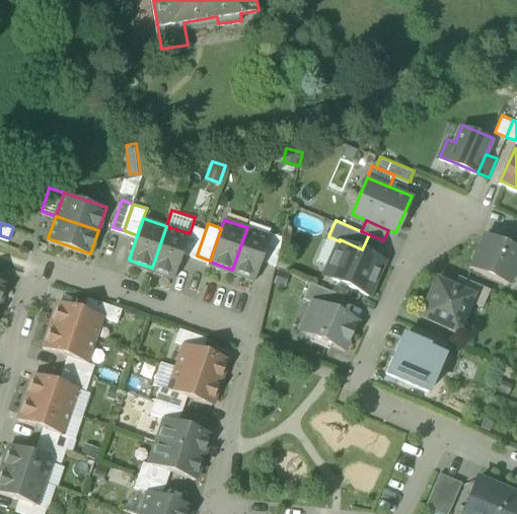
[(183,251),(197,255),(206,229),(193,224),(190,233),(183,251)]
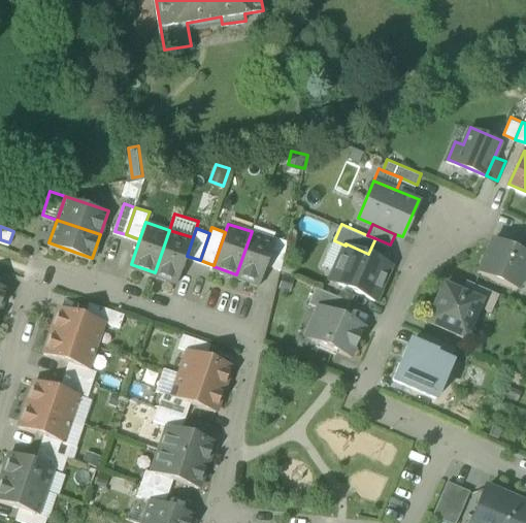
[(193,237),(169,230),(155,272),(177,281),(187,256),(193,237)]
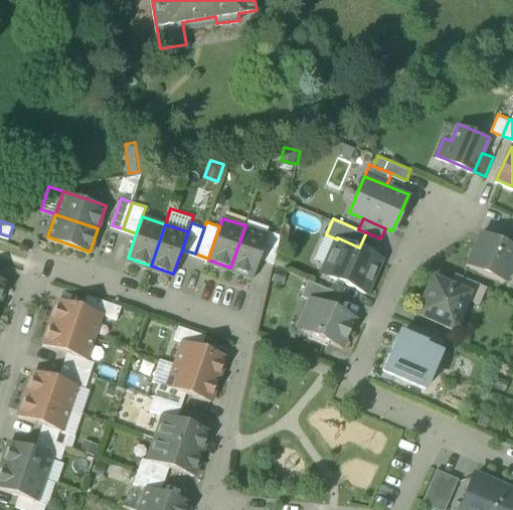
[(268,233),(245,225),(230,268),(253,276),(261,257),(268,233)]
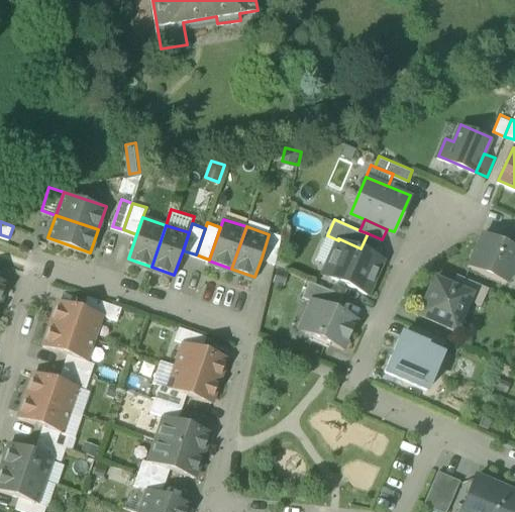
[(262,258),(276,263),(282,234),(271,231),(269,234),(262,258)]
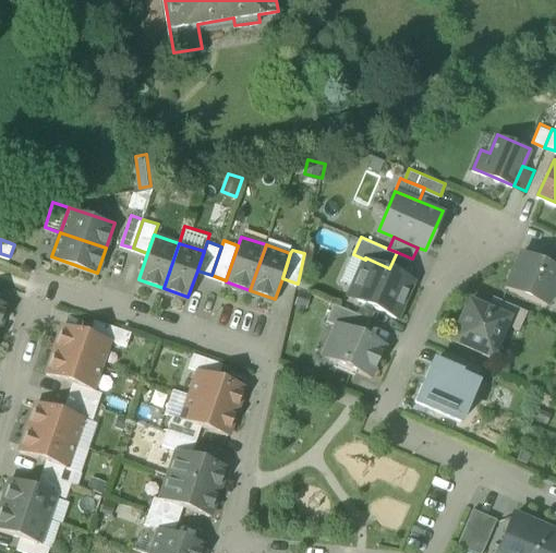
[(506,286),(547,304),(555,285),(555,265),(521,251),(506,286)]
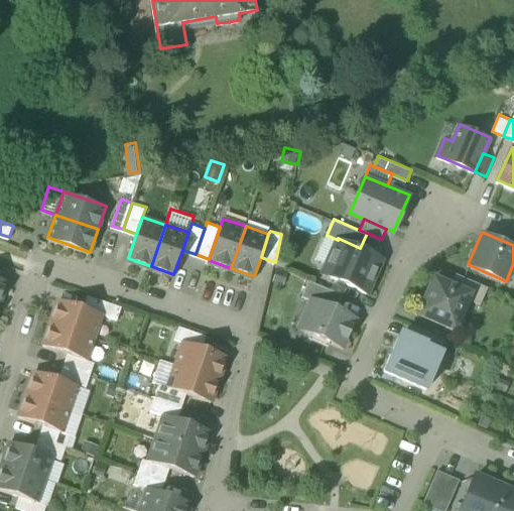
[(338,240),(327,235),(316,257),(328,262),(338,240)]
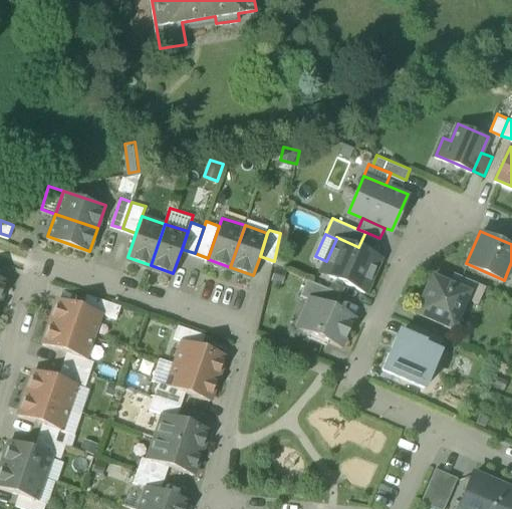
[(322,270),(366,290),(380,257),(366,251),(366,250),(358,247),(336,237),(336,239),(326,261),(322,270)]
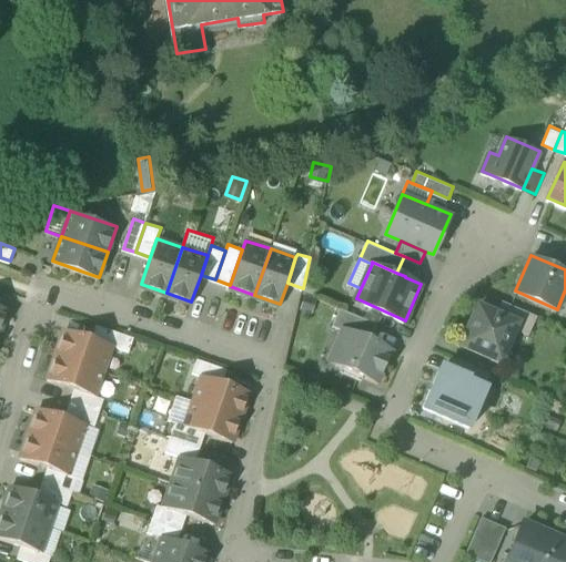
[(516,327),(529,334),(537,315),(503,299),(497,313),(518,322),(516,327)]
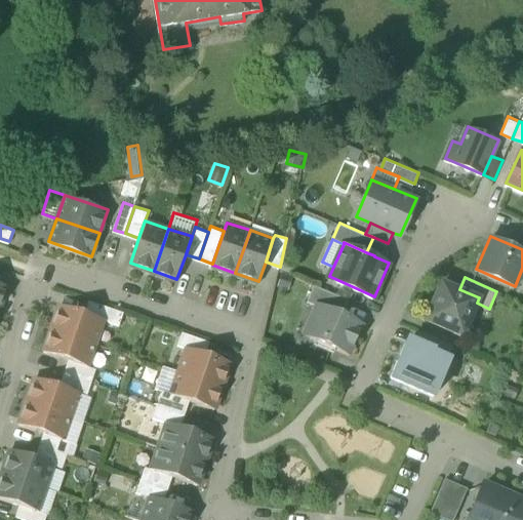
[(426,318),(454,330),(460,315),(470,319),(477,303),(479,297),(459,289),(442,281),(426,318)]
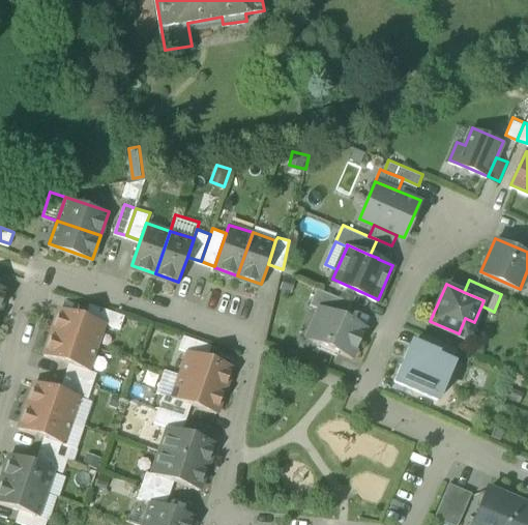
[(321,305),(346,317),(352,301),(318,287),(311,302),(320,307),(321,305)]
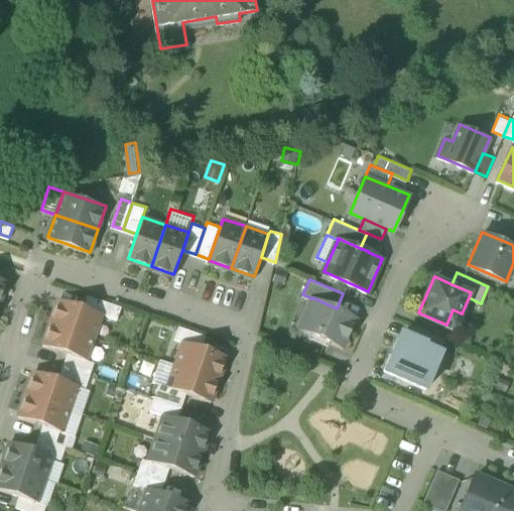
[(102,312),(118,317),(122,305),(88,293),(84,306),(102,312)]
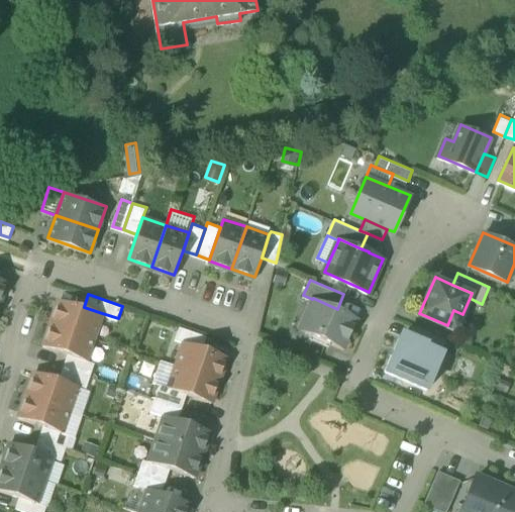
[(59,298),(52,321),(94,336),(102,313),(84,307),(59,298)]
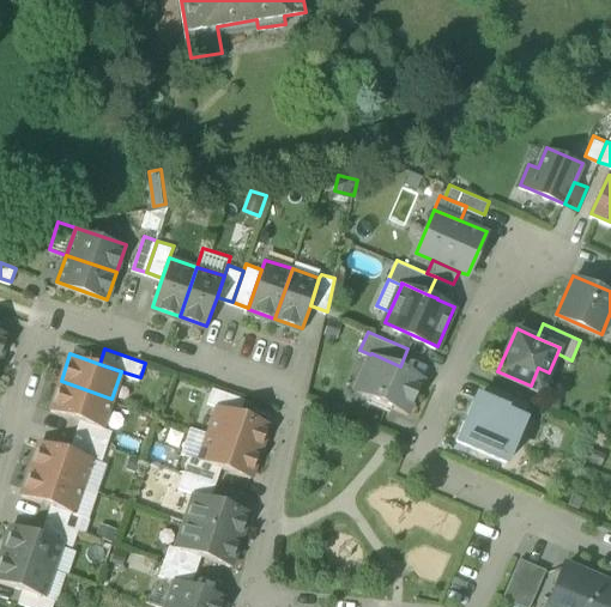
[(370,354),(366,366),(370,380),(364,393),(409,412),(424,376),(400,366),(371,353),(370,354)]
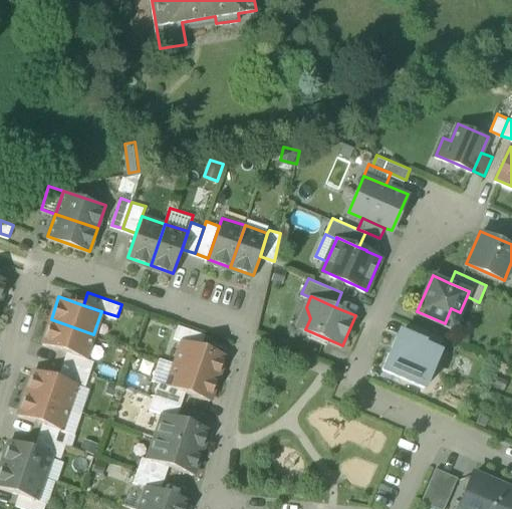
[(298,326),(305,329),(310,318),(306,307),(298,326)]
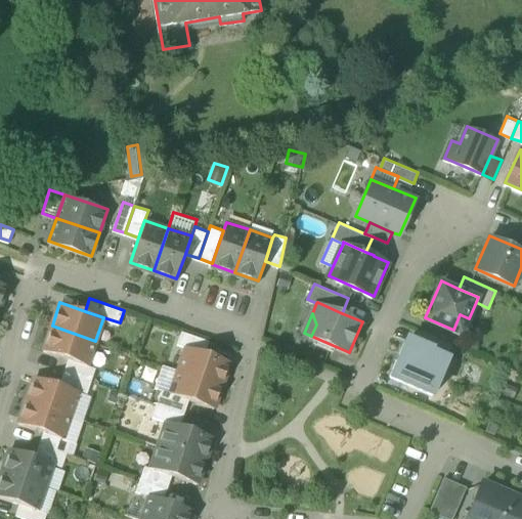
[(462,334),(469,318),(460,314),(453,330),(462,334)]
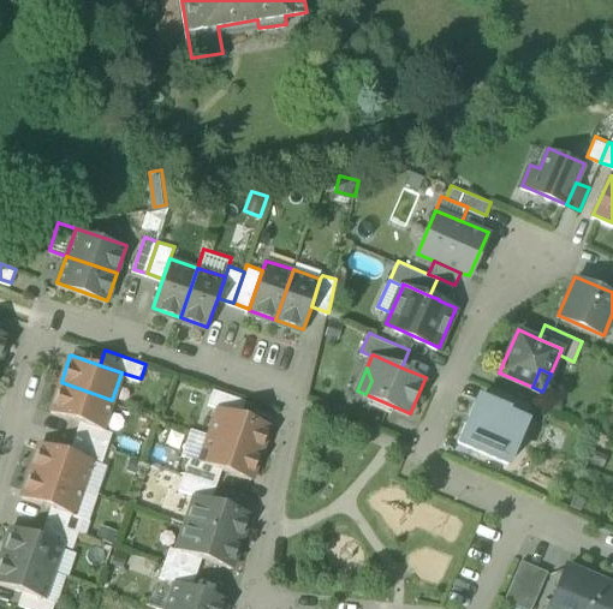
[(102,428),(112,400),(61,382),(52,410),(81,419),(102,428)]
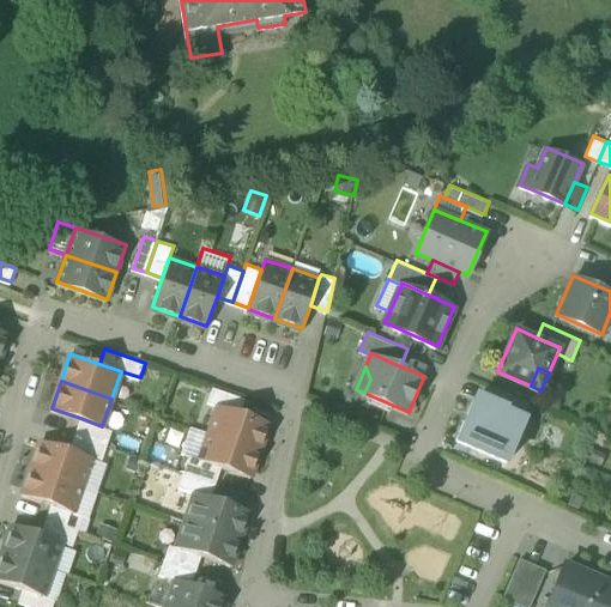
[(503,414),(521,422),(530,402),(531,401),(491,384),(483,401),(504,411),(503,414)]
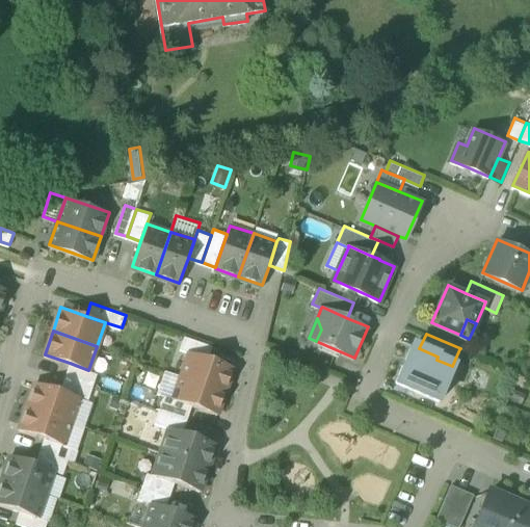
[(189,351),(209,358),(213,345),(185,336),(181,348),(189,351)]
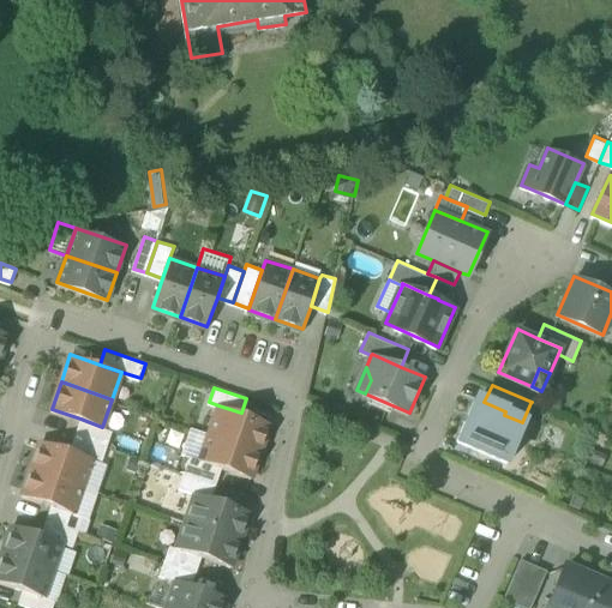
[(457,439),(509,461),(525,423),(522,422),(504,415),(505,411),(484,402),(475,398),(457,439)]
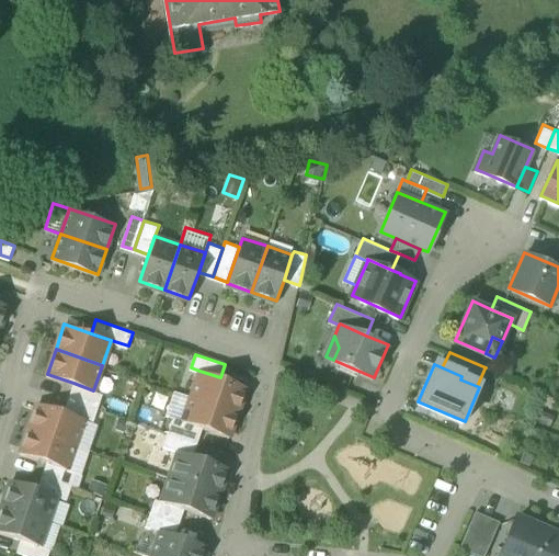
[(200,371),(192,396),(238,411),(247,386),(220,377),(200,371)]
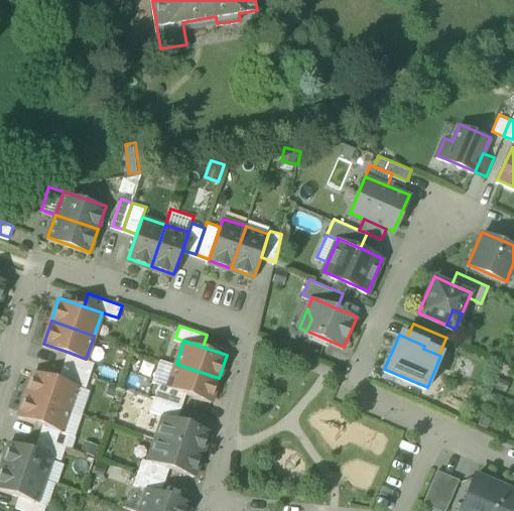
[(68,352),(63,365),(91,374),(95,362),(86,359),(68,352)]
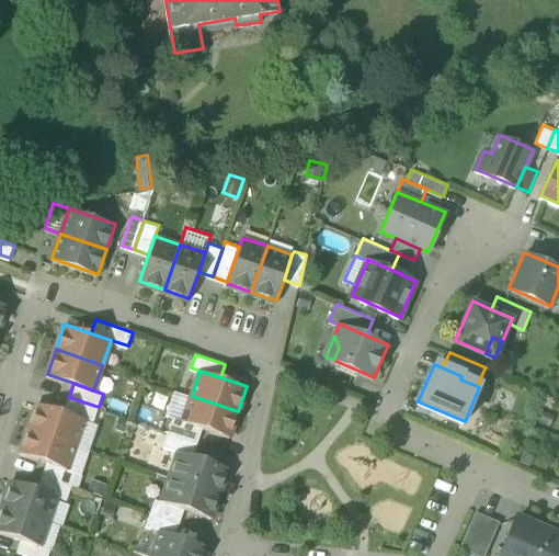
[(166,415),(173,418),(183,420),(192,396),(174,389),(166,415)]
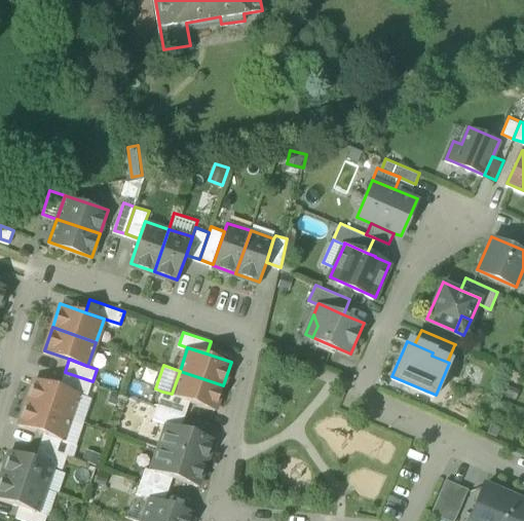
[(216,409),(223,385),(180,371),(172,394),(190,400),(216,409)]
